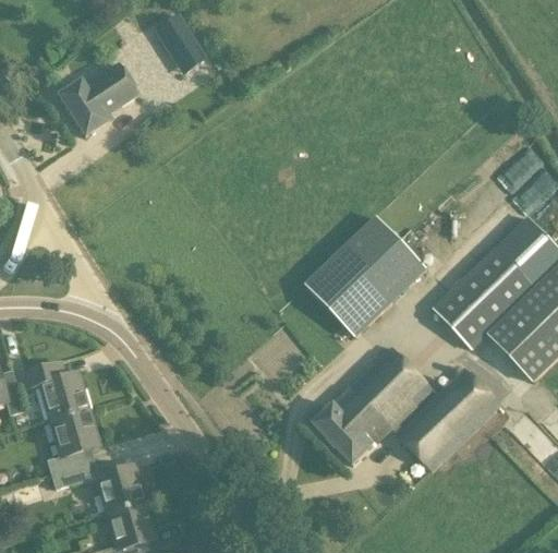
[(206,59),(201,50),(178,15),(157,28),(185,72),(190,69),(206,59)]
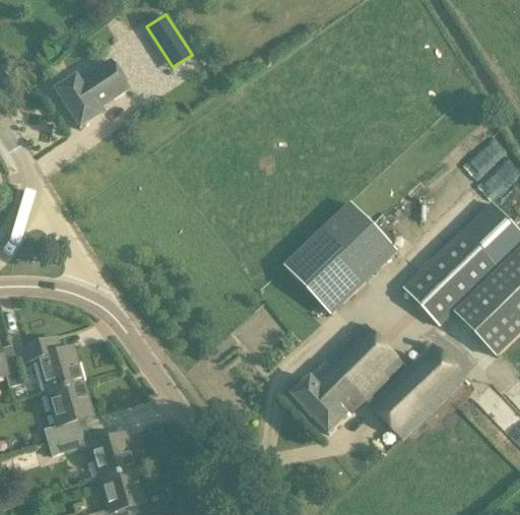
[(104,110),(102,106),(128,88),(108,58),(77,78),(74,73),(52,87),(77,126),(77,127),(78,126),(104,110)]
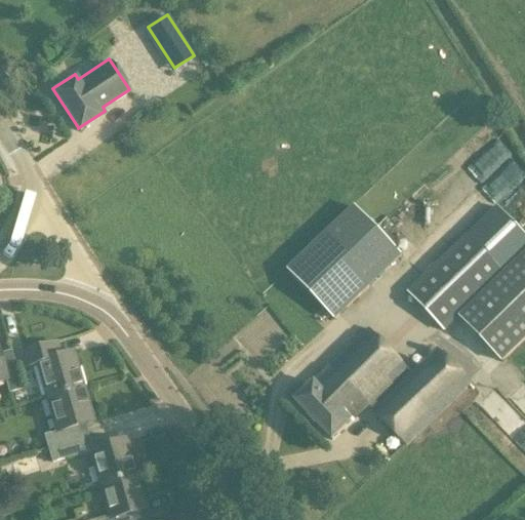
[(501,136),(455,174),(467,189),(513,151),(501,136)]
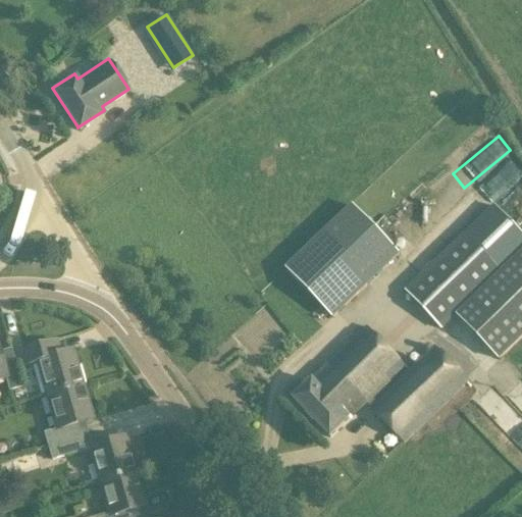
[(488,181),(499,192),(521,171),(521,166),(515,158),(488,181)]
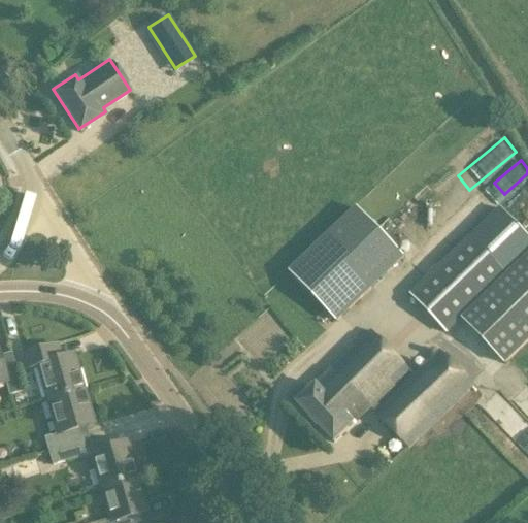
[(405,253),(358,200),(290,266),(338,318),(405,253)]
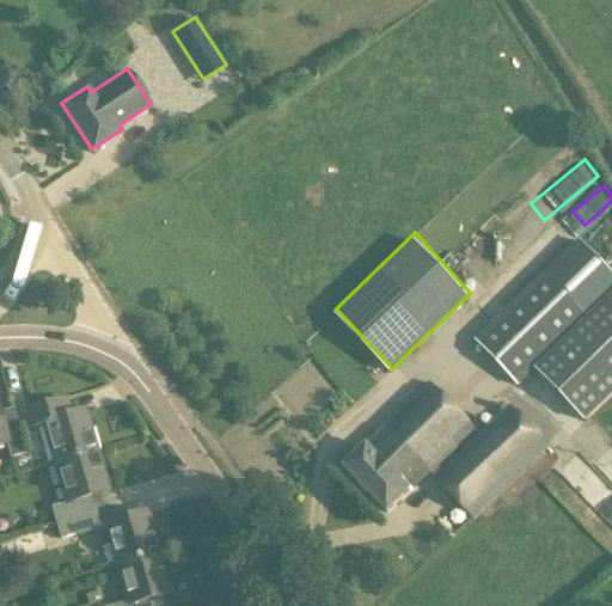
[(543,268),(473,336),(518,383),(536,367),(586,418),(611,391),(611,270),(579,236),(543,268)]
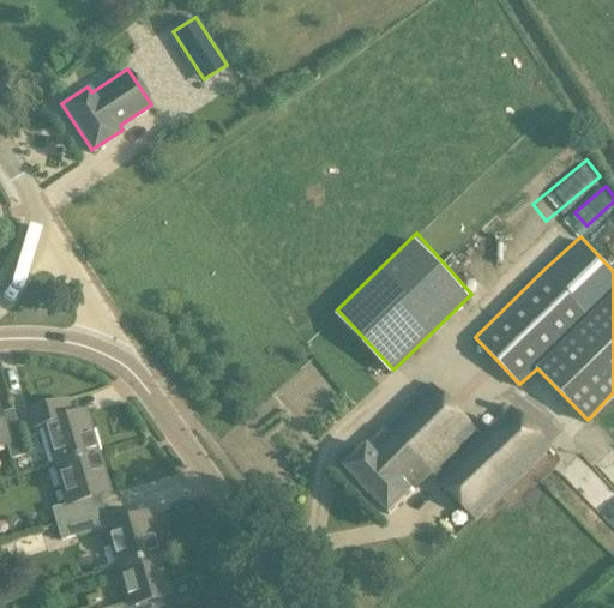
[(437,463),(475,427),(429,380),(357,451),(349,441),(336,455),(344,463),(343,465),(387,511),(429,470),(434,475),(475,518),(552,443),(510,402),(441,468),(437,463)]
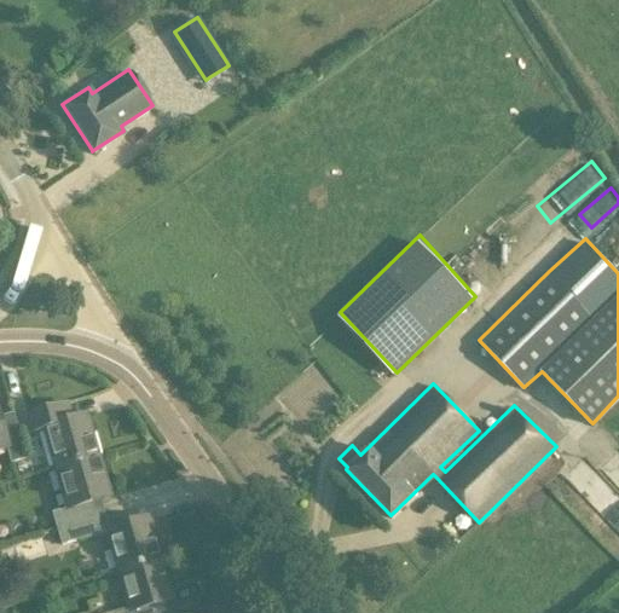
[(73,414),(68,399),(22,412),(27,429),(41,426),(53,467),(98,455),(85,410),(82,411),(73,414)]
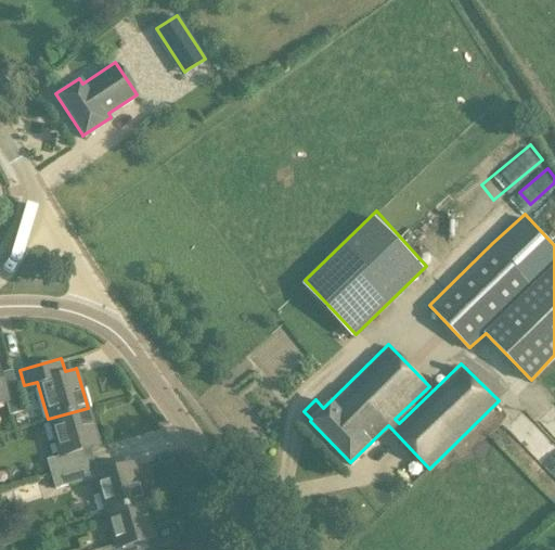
[(0,399),(4,398),(9,412),(23,408),(11,367),(0,370),(0,399)]
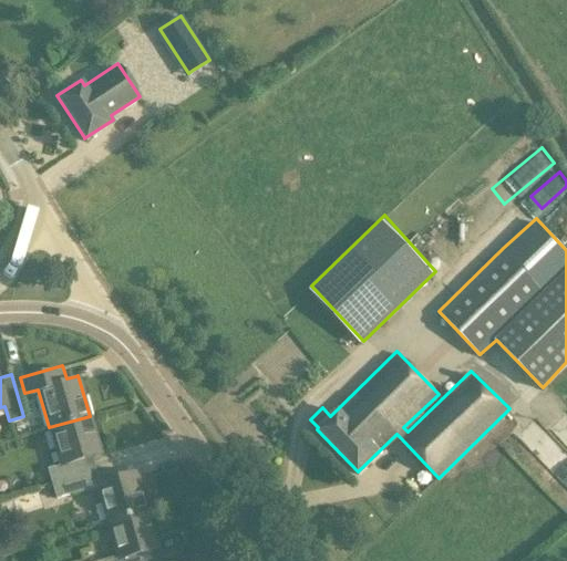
[(50,480),(94,467),(91,454),(100,452),(90,416),(49,427),(59,461),(45,465),(50,480)]
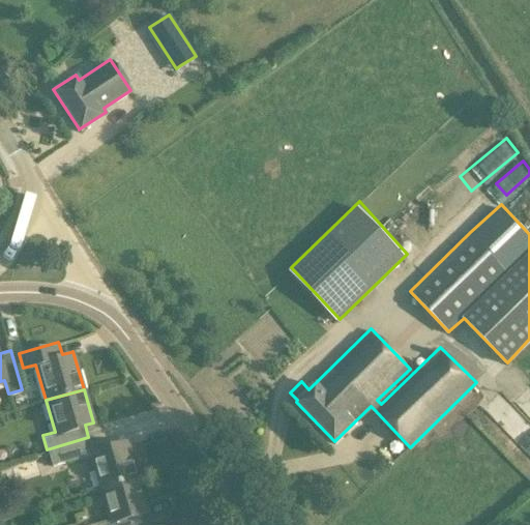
[(47,449),(51,464),(89,453),(98,487),(137,474),(126,439),(92,449),(88,437),(47,449)]
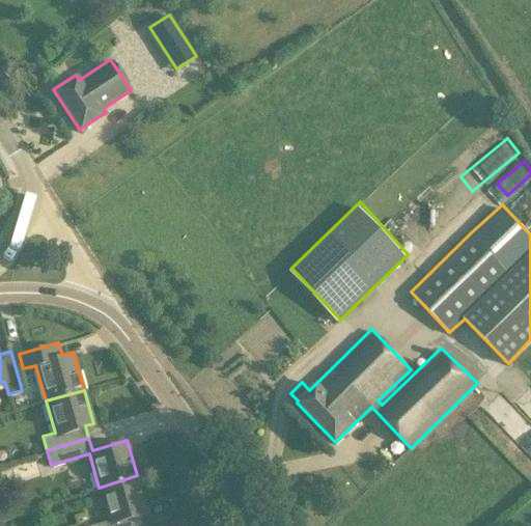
[(142,525),(139,514),(147,511),(137,475),(99,488),(108,519),(84,525),(142,525)]
